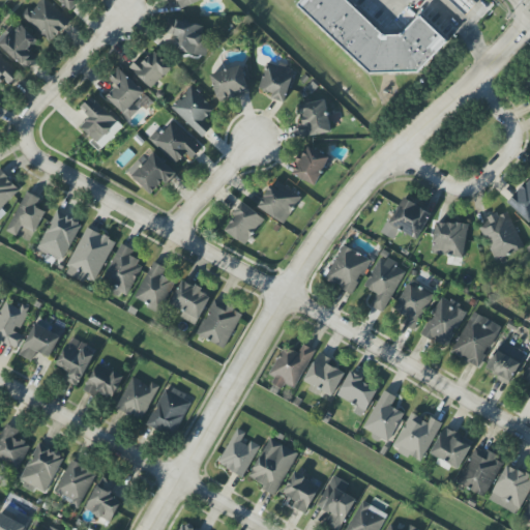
[(28,8),(21,16),(51,42),(70,22),(47,0),(41,0),(32,11),(28,8)]
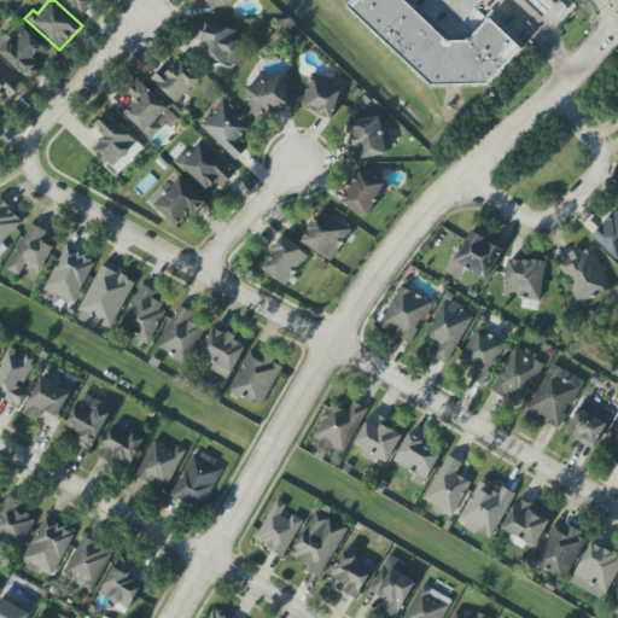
[(68,0),(82,13),(92,3),(88,0),(68,0)]
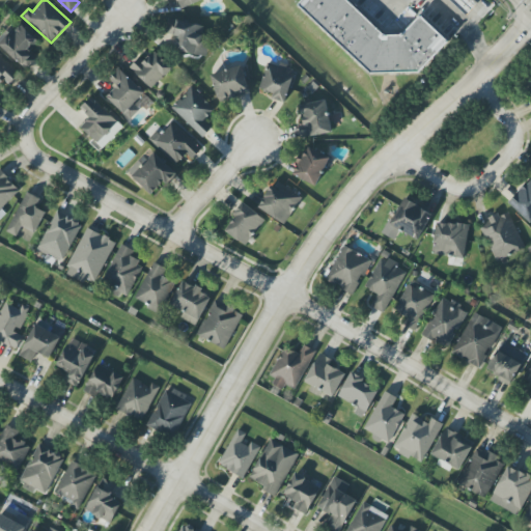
[(176,0),(180,8),(202,0),(176,0)]
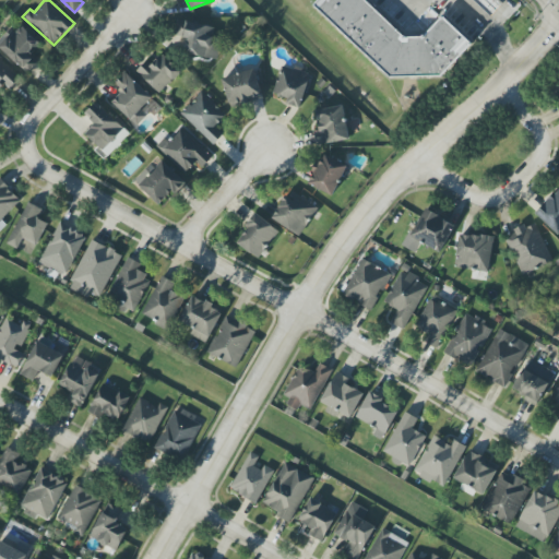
[(473,44),(443,16),(424,37),(405,37),(365,0),(318,0),(313,6),(390,78),(442,76),(473,44)]
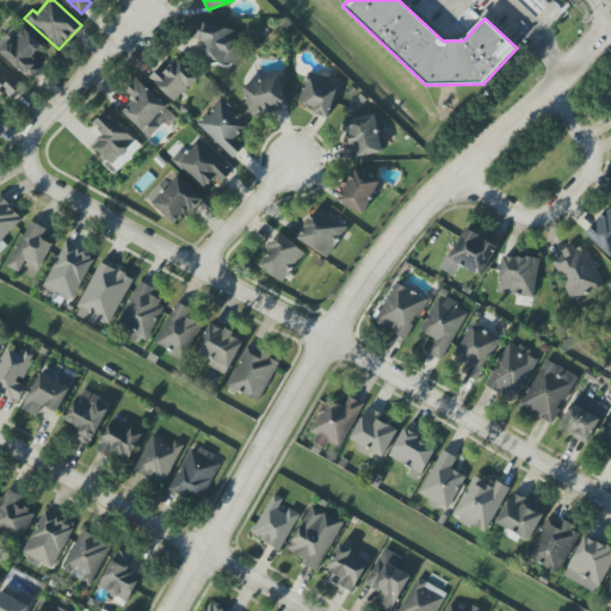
[(517,0),(536,18),(548,5),(543,0),(517,0)]
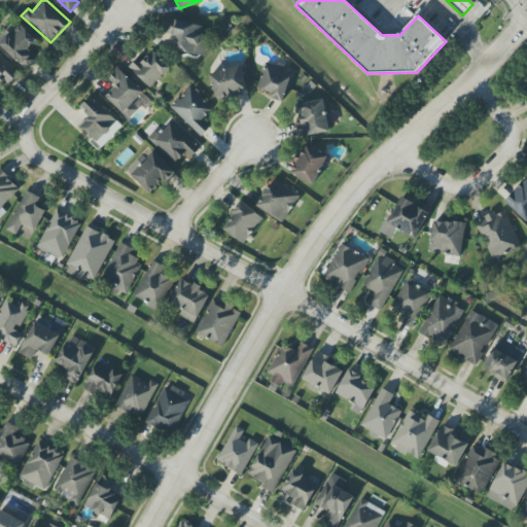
[(205,57),(208,38),(201,36),(203,27),(167,19),(163,39),(173,41),(171,49),(205,57)]
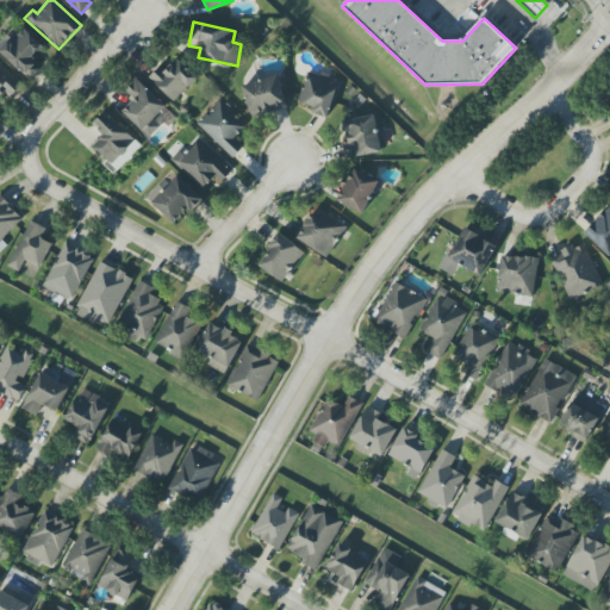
[(41,68),(32,60),(44,47),(20,25),(0,47),(0,53),(30,80),(41,68)]
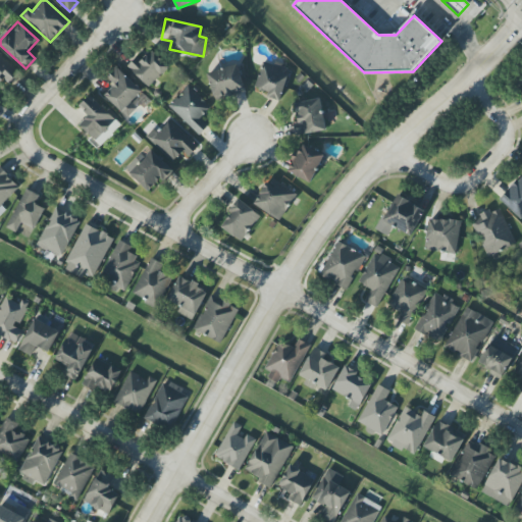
[(127,67),(149,88),(169,66),(152,50),(141,61),(137,57),(127,67)]
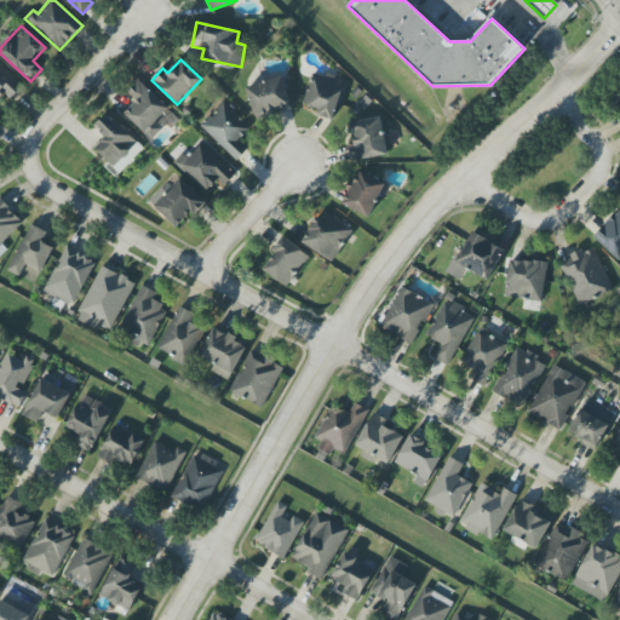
[(0,93),(3,92),(12,101),(24,87),(0,64),(0,93)]
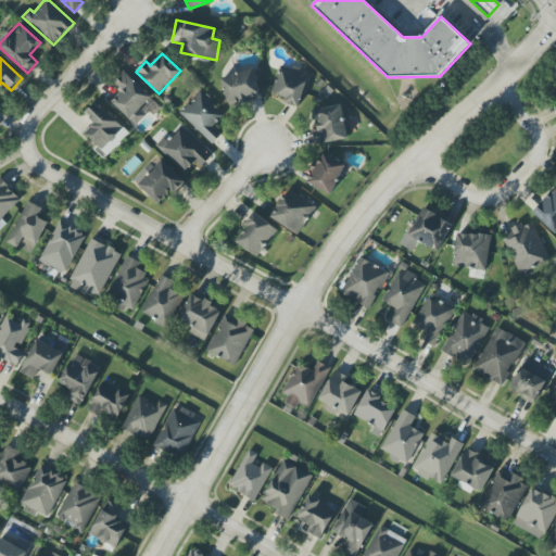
[(299,105),(311,73),(292,66),(291,70),(281,65),(270,96),(299,105)]
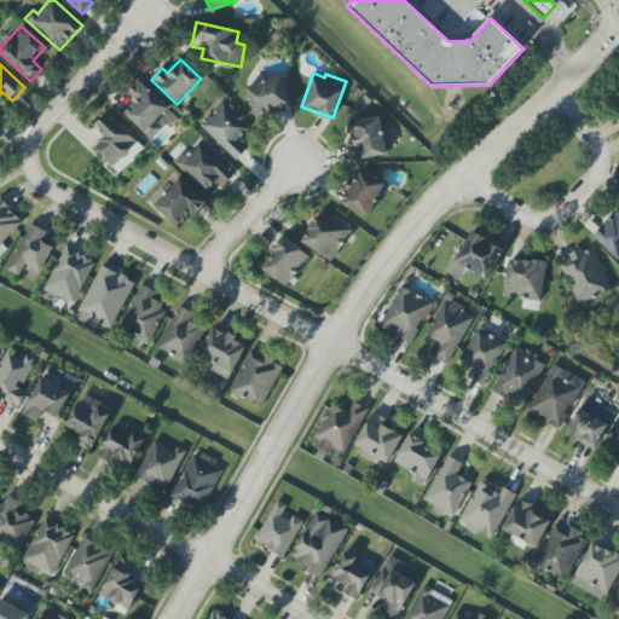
[(291,110),(282,77),(246,87),(255,120),(291,110)]
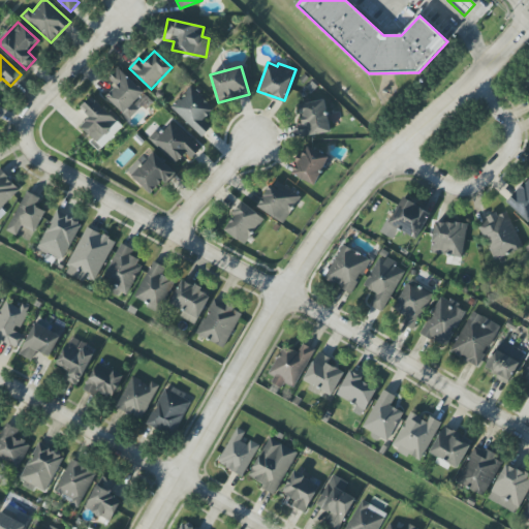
[(201,137),(212,128),(204,120),(214,110),(191,87),(172,106),(201,137)]
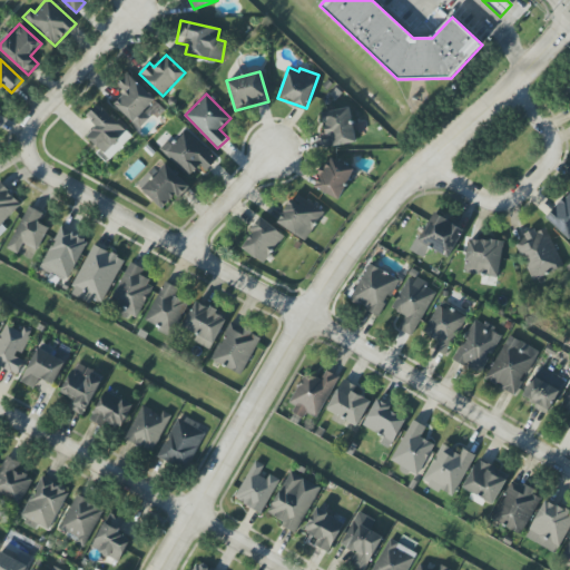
[(98,104),(86,116),(97,127),(86,138),(106,158),(129,135),(98,104)]
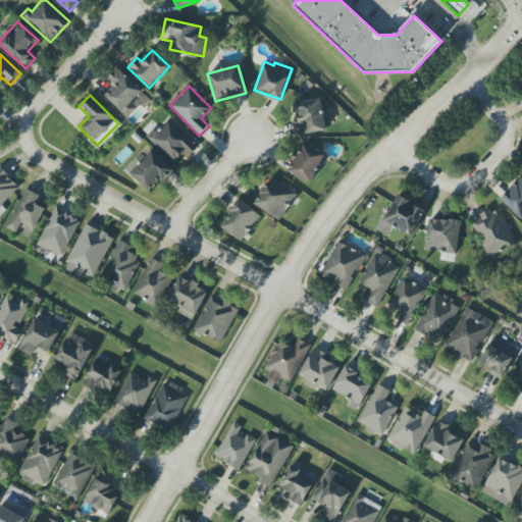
[(295,136),(326,131),(322,99),(296,103),(298,121),(293,122),(295,136)]
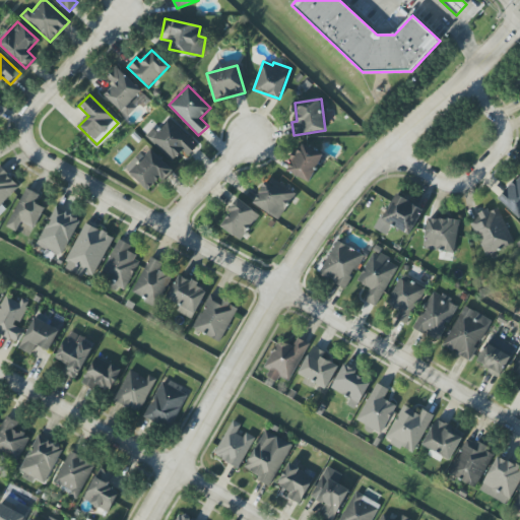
[(173,161),(183,151),(188,156),(198,146),(168,118),(147,138),(173,161)]
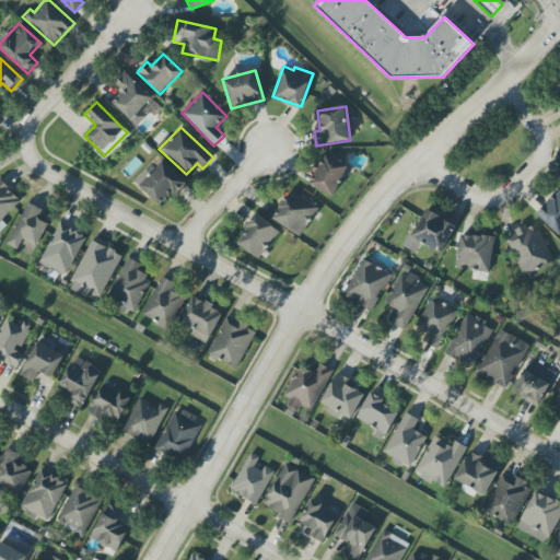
[(308,184),(333,197),(349,167),(325,154),(308,184)]
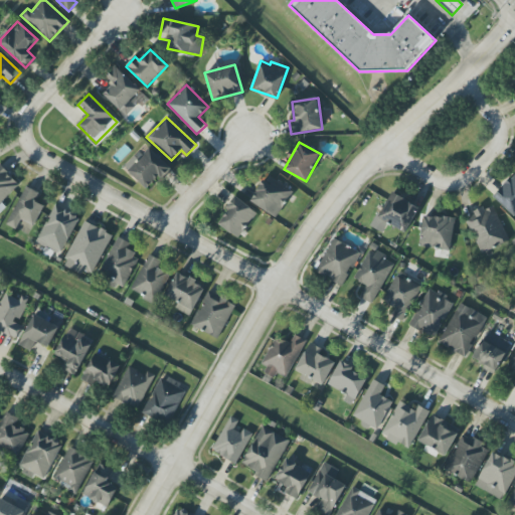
[(124,166),(147,190),(170,169),(151,148),(139,158),(136,155),(124,166)]
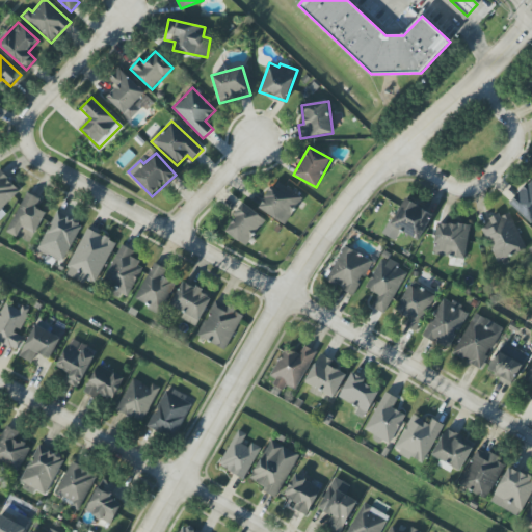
[(21,190),(1,169),(0,170),(0,219),(6,214),(1,209),(21,190)]
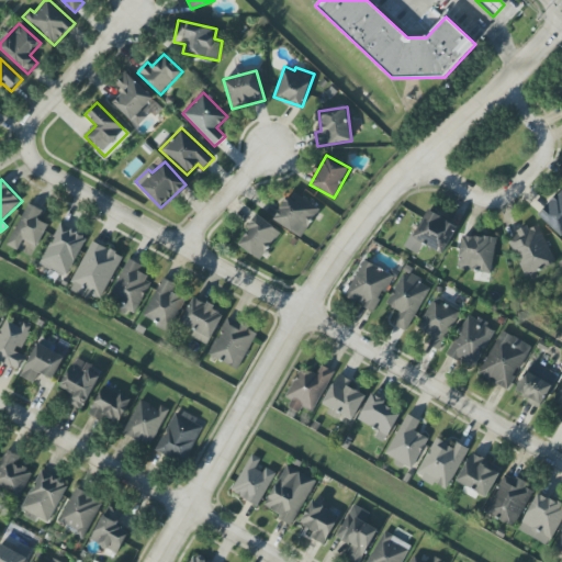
[(561,189),(561,190),(538,215),(561,237),(561,189)]
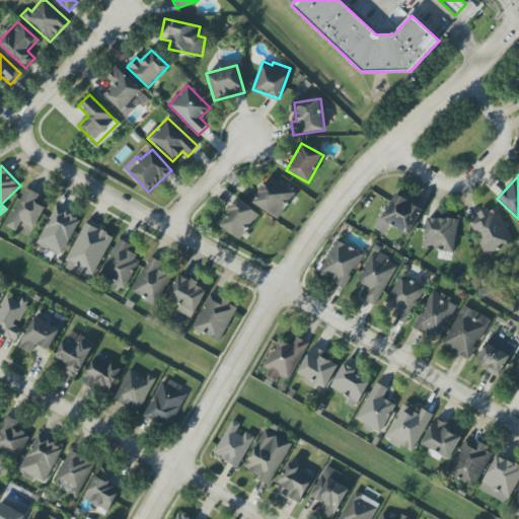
[(253,205),(280,219),(295,192),(268,177),(253,205)]
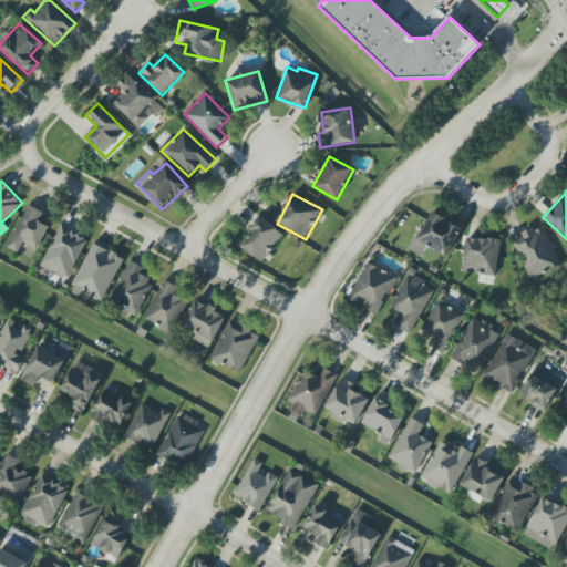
[(49,227),(39,222),(43,213),(29,205),(6,247),(18,254),(23,243),(37,249),(49,227)]
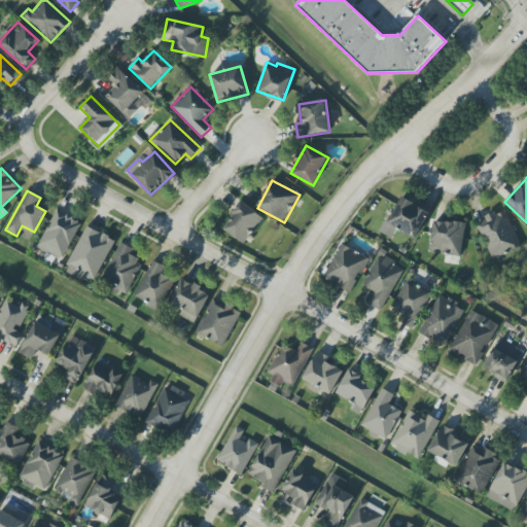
[(415,239),(429,212),(399,197),(380,233),(392,239),(397,230),(415,239)]
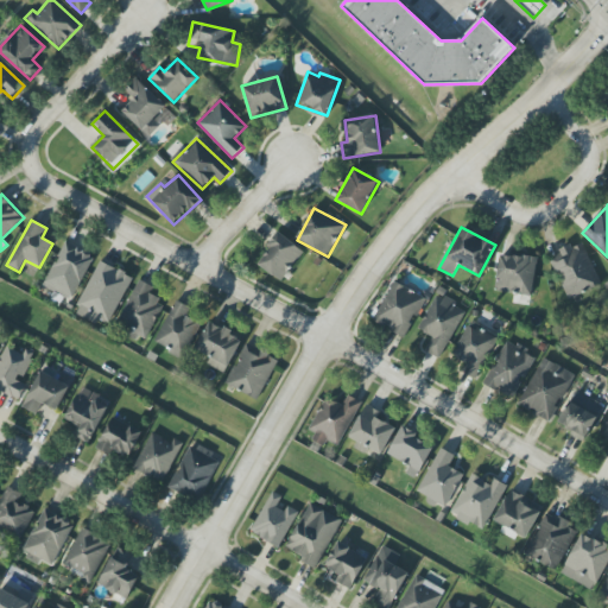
[(283,282),(304,249),(278,233),(258,265),(283,282)]
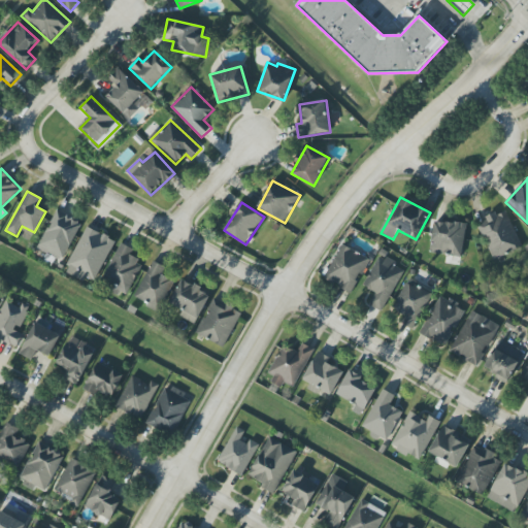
[(57,210),(37,249),(62,261),(81,223),(57,210)]
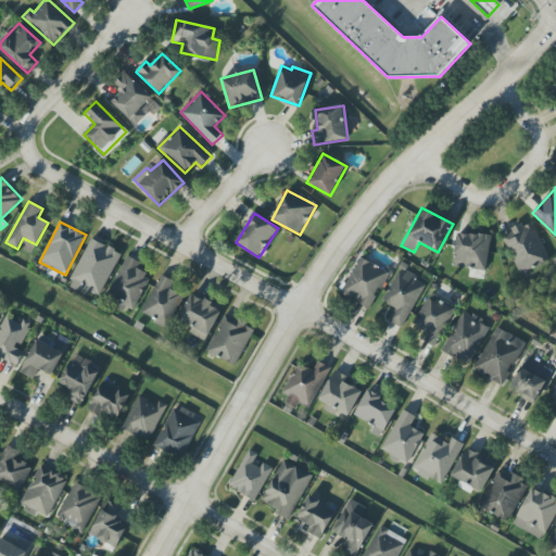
[(550,260),(531,222),(502,236),(520,275),(550,260)]
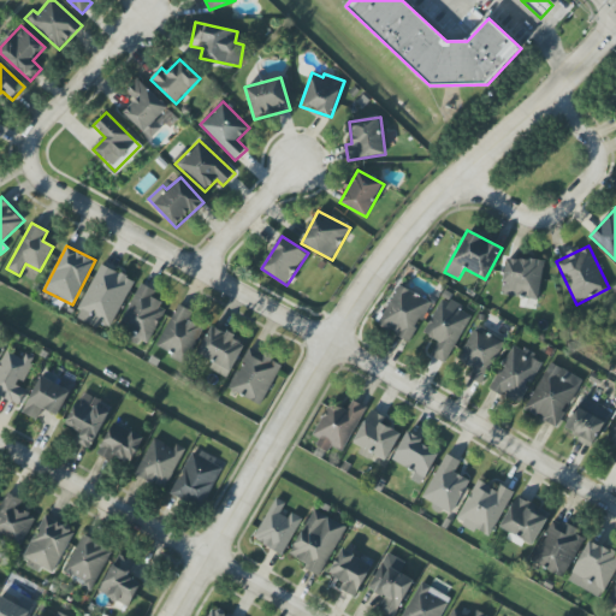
[(543,261),(505,258),(502,296),(539,300),(543,261)]
